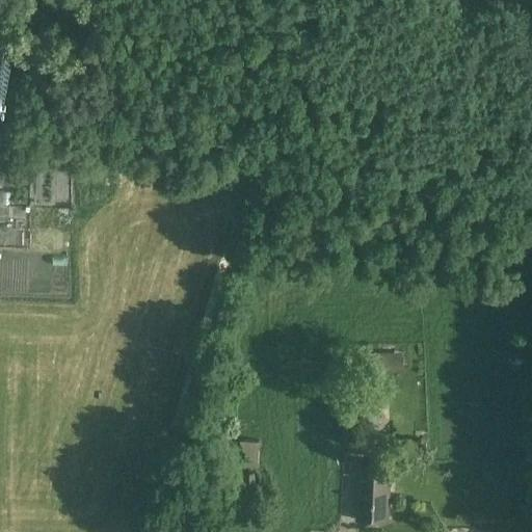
[(31,169),(28,201),(52,203),(55,173),(31,169)]
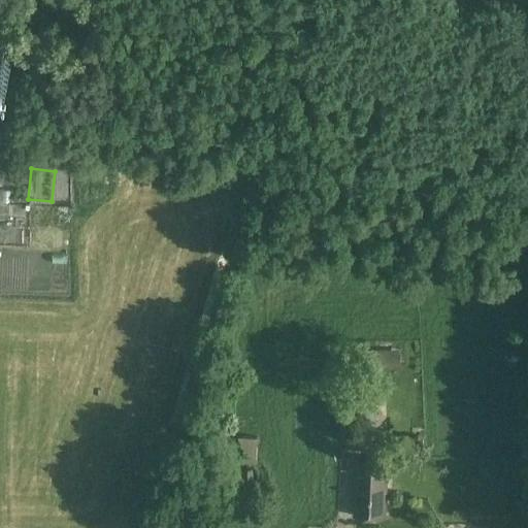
[(42,256),(7,255),(6,294),(41,294),(42,256)]
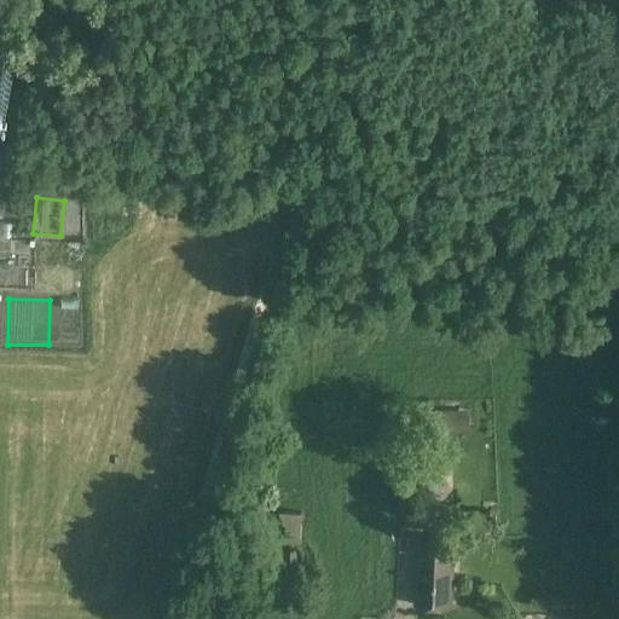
[(422,411),(423,445),(440,445),(440,411),(422,411)]
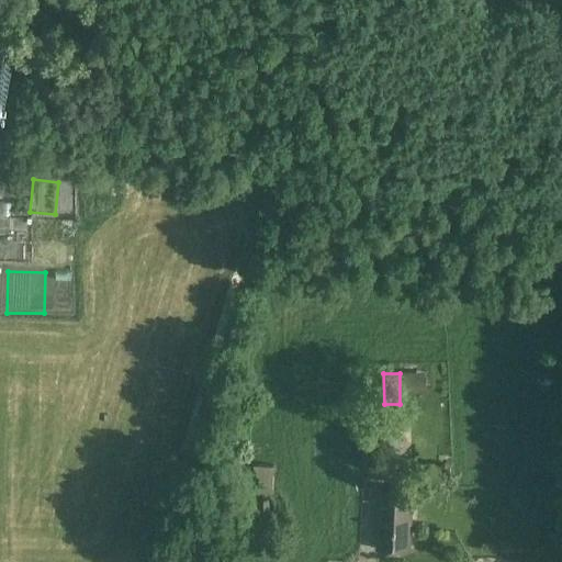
[(383,456),(400,456),(400,408),(383,408),(383,456)]
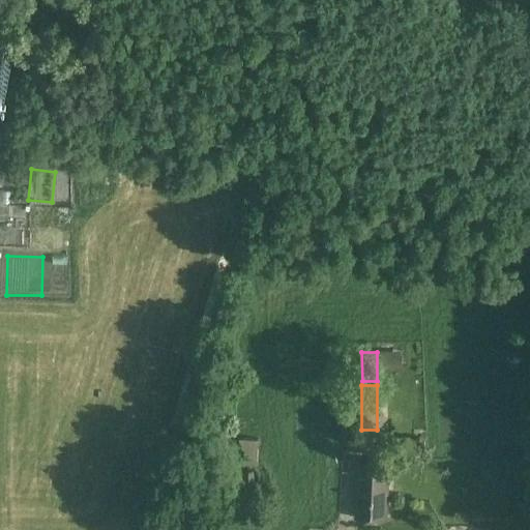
[(239,439),(239,464),(258,465),(259,440),(239,439)]
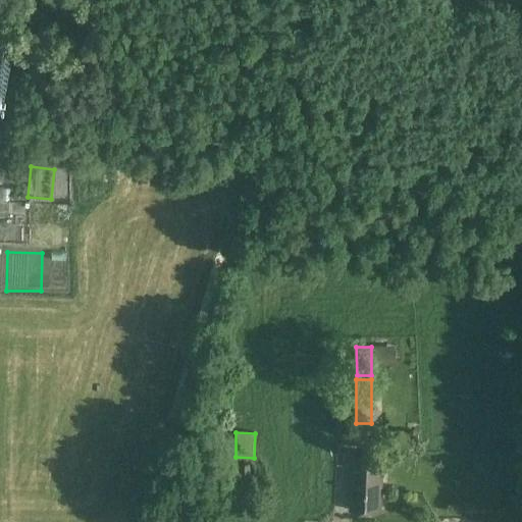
[(380,512),(382,456),(352,455),(350,511),(380,512)]
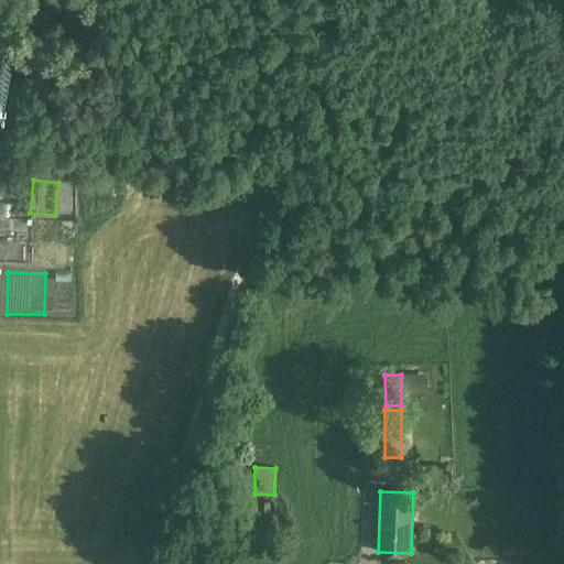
[(441,534),(426,533),(425,544),(441,544),(441,534)]
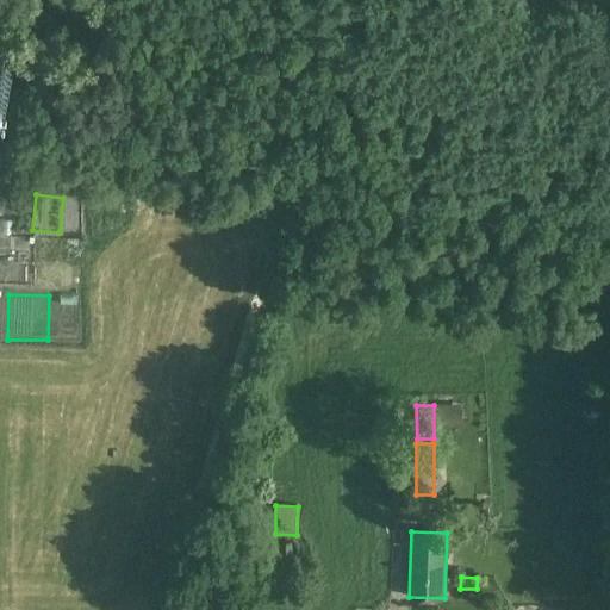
All buildings are outlined.
